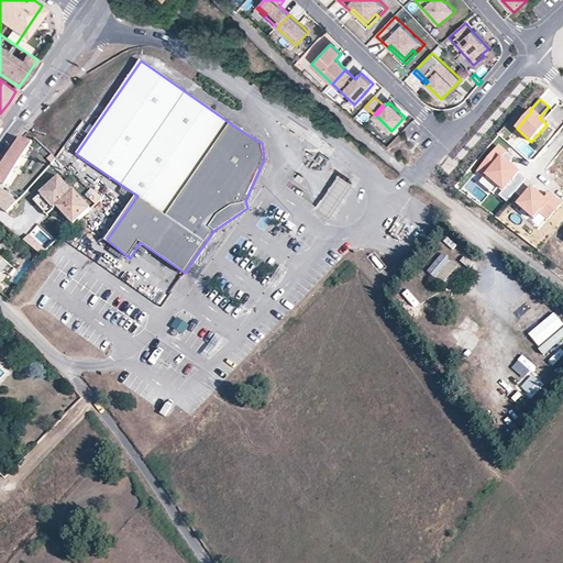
[(20,138),(0,166),(0,183),(1,184),(4,186),(6,185),(30,146),(32,143),(20,138)]
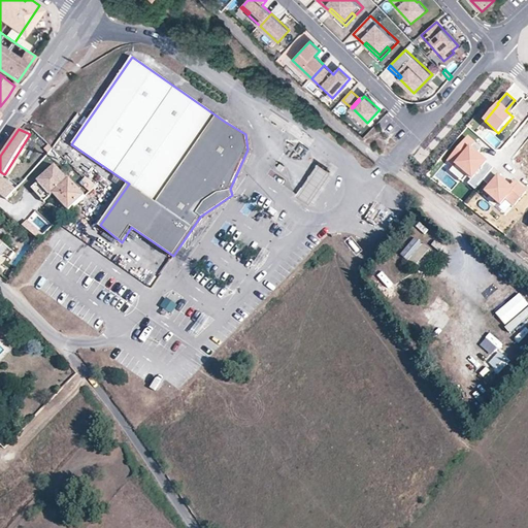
[(33,139),(28,137),(5,173),(9,175),(33,139)]
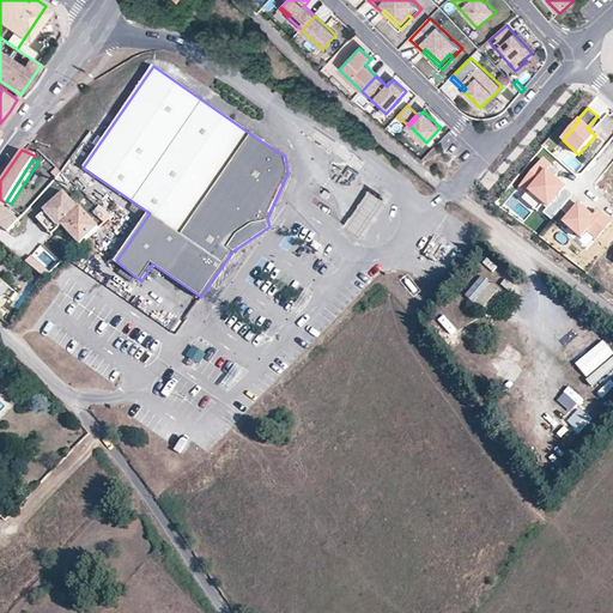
[(553,171),(542,162),(523,184),(530,190),(523,198),(551,220),(560,210),(572,195),(550,176),(553,171)]
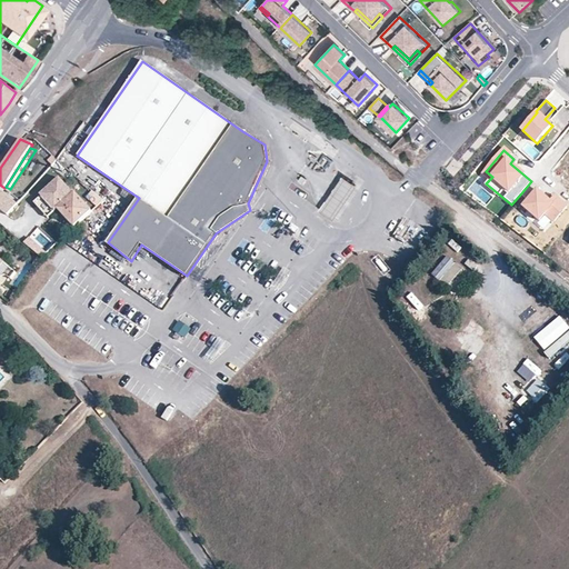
[(357,185),(343,176),(320,210),(333,219),(357,185)]
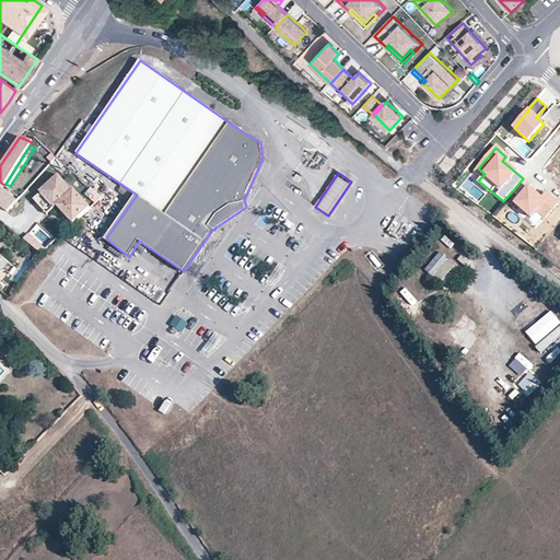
[(57,205),(72,190),(58,175),(39,191),(41,193),(54,208),(57,205)]
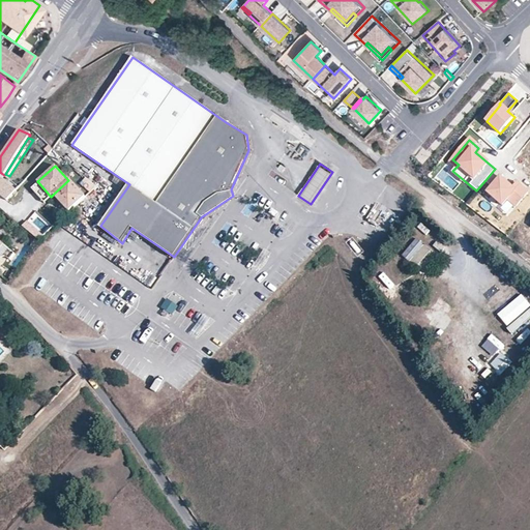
[(503,175),(495,169),(484,181),(492,187),(488,193),(502,206),(507,200),(516,207),(528,193),(518,182),(512,188),(501,178),(503,175)]
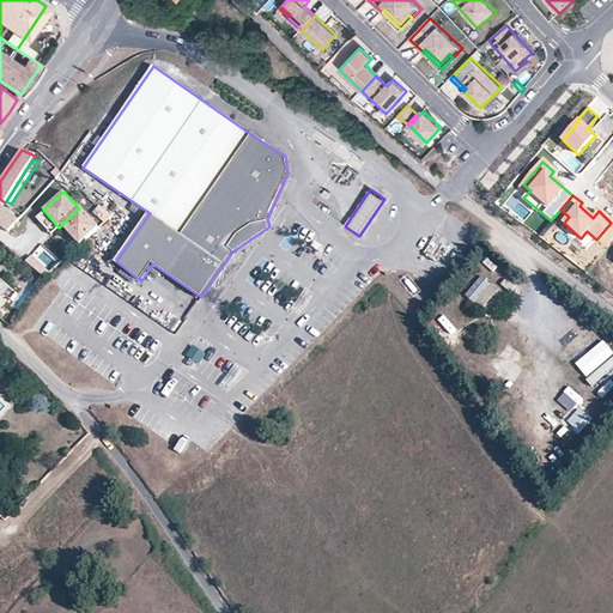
[(97,205),(91,213),(105,223),(110,214),(97,205)]
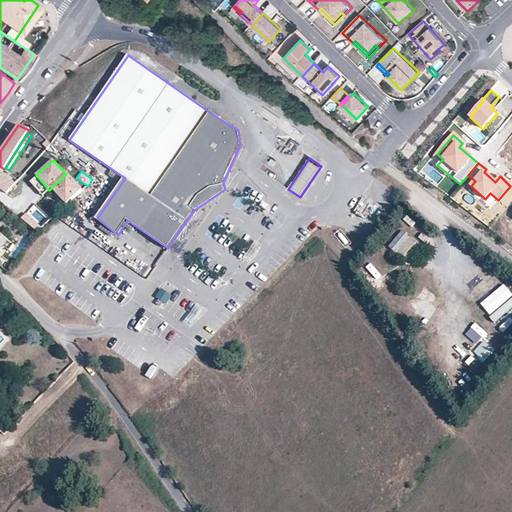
[(2,173),(0,174),(0,188),(6,194),(18,180),(11,175),(8,178),(2,173)]
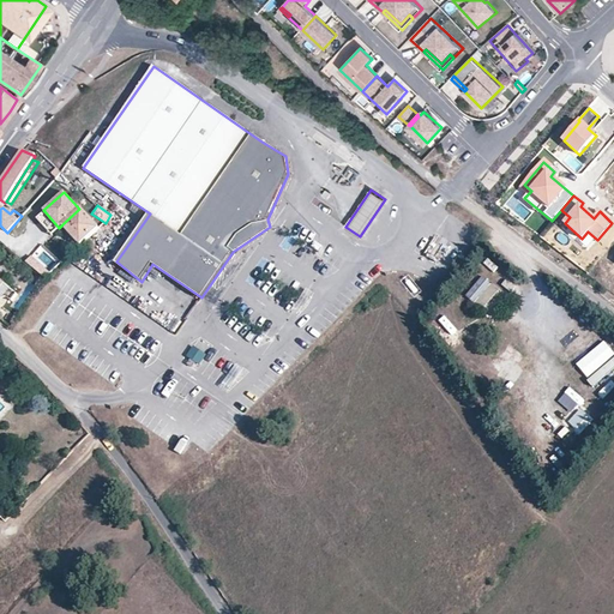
[(79,245),(98,228),(80,209),(79,209),(62,224),(79,245)]
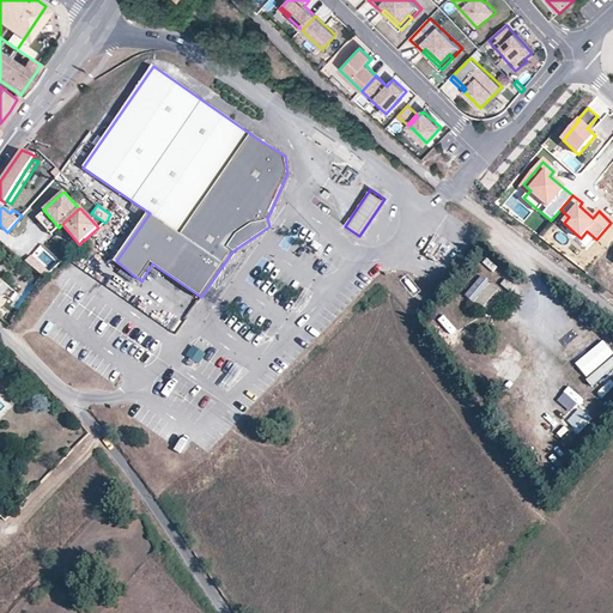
[(59,228),(44,211),(36,218),(50,234),(59,228)]
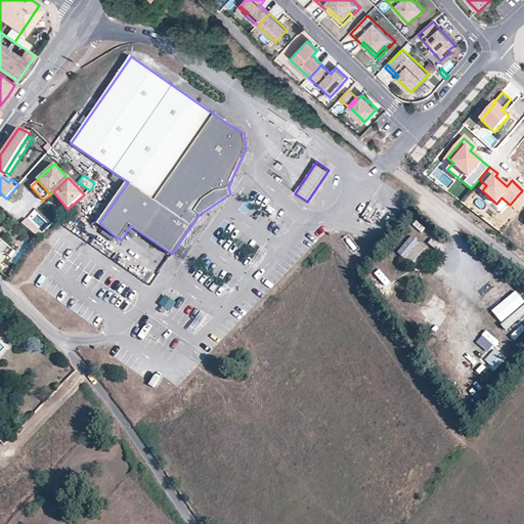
[(27,219),(22,224),(37,237),(42,232),(27,219)]
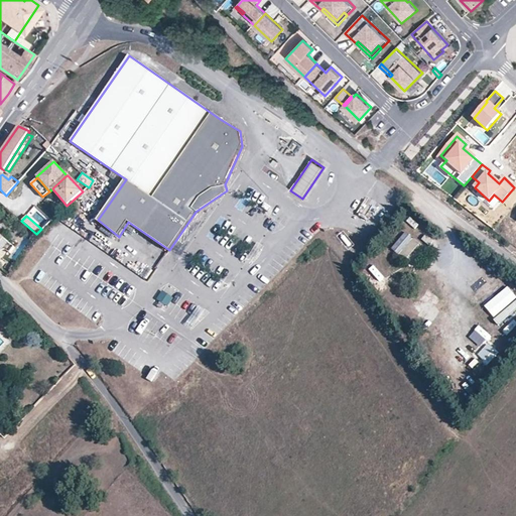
[(406,233),(393,249),(406,260),(419,244),(406,233)]
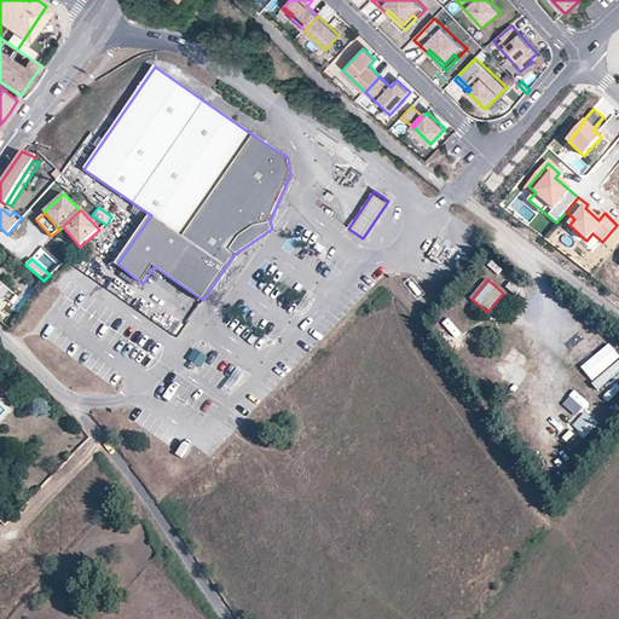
[(0,294),(10,305),(17,296),(0,282),(0,294)]
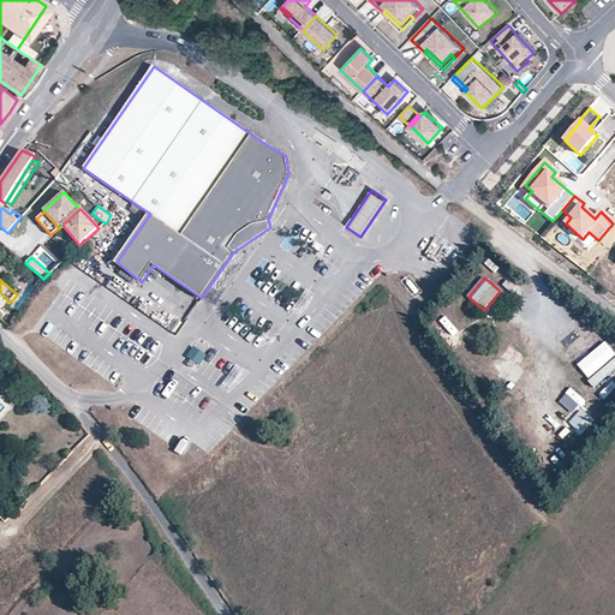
[(306,288),(292,311),(299,316),(314,293),(306,288)]
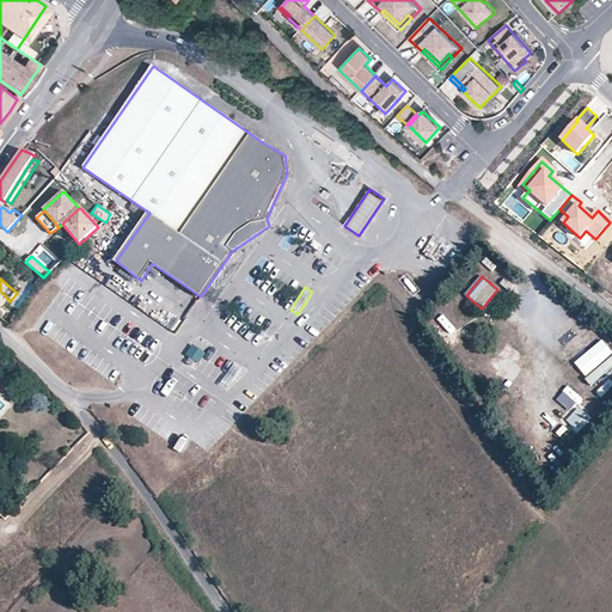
[(554,299),(550,304),(562,317),(567,312),(554,299)]
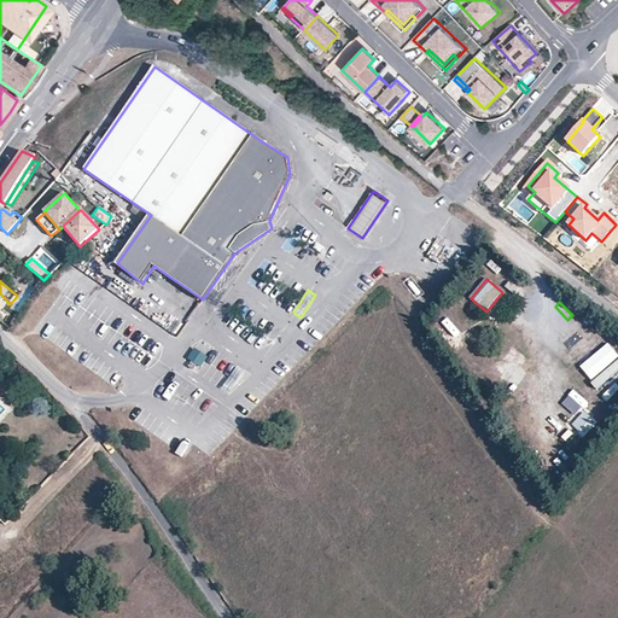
[(248,326),(240,321),(234,332),(240,336),(248,326)]
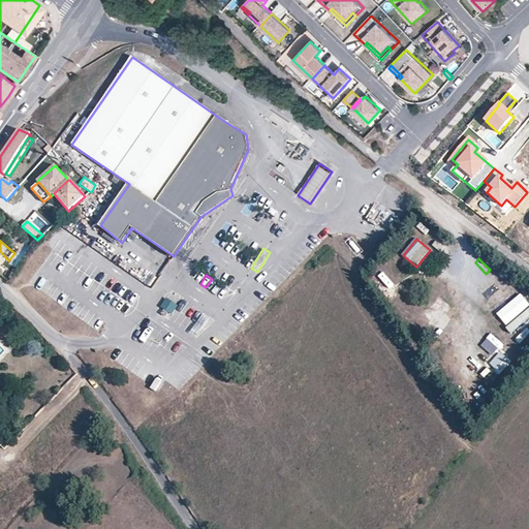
[(381,276),(374,283),(390,300),(397,292),(381,276)]
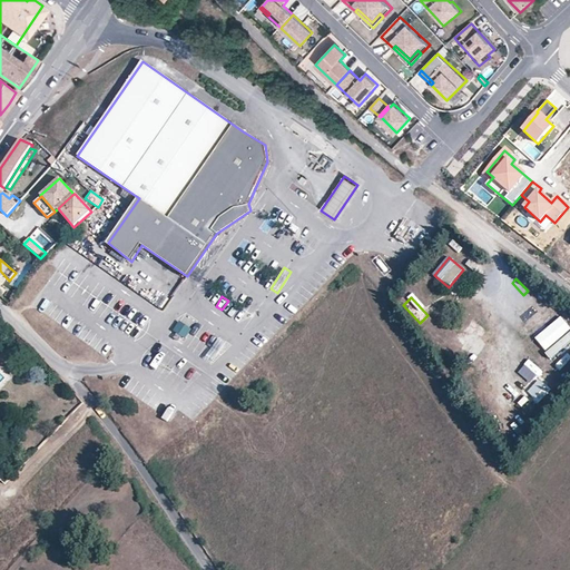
[(546,350),(569,327),(569,326),(560,315),(534,337),(546,350)]
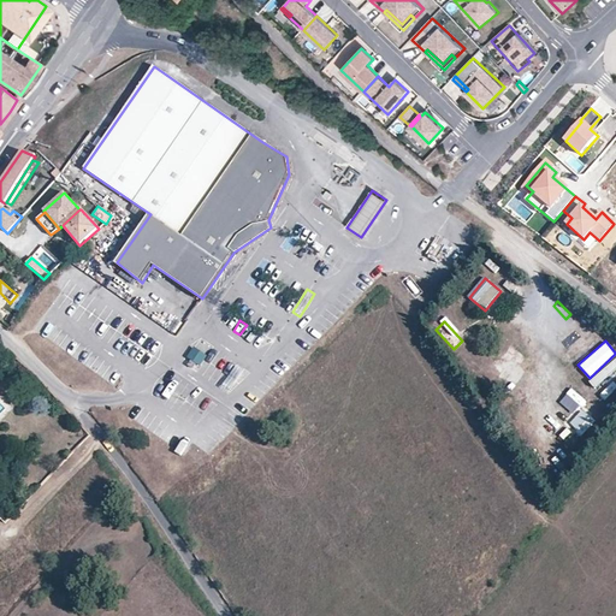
[(188,357),(201,366),(208,355),(195,347),(188,357)]
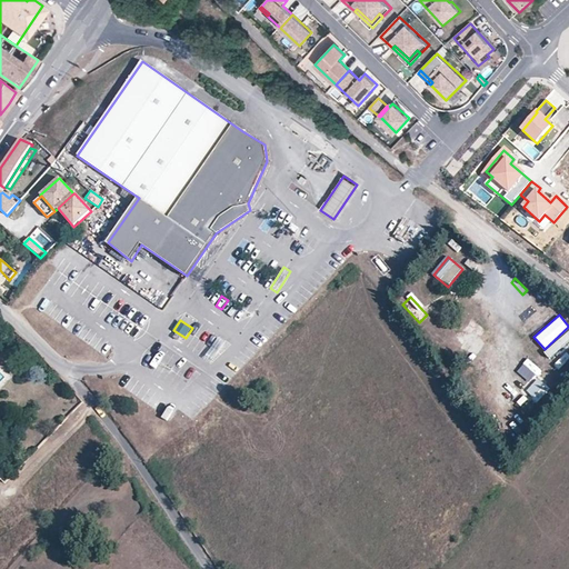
[(568,328),(545,352),(550,358),(568,339),(568,328)]
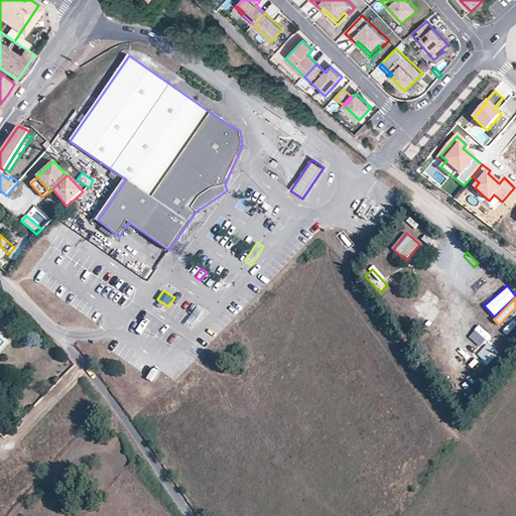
[(468,345),(464,353),(480,362),(485,354),(468,345)]
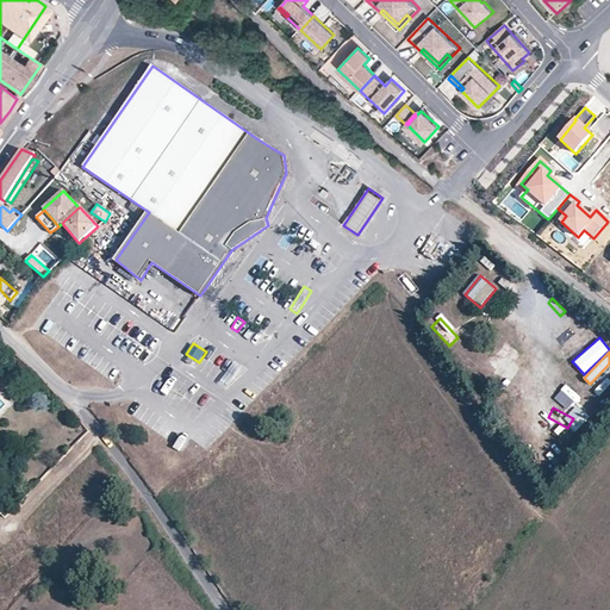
[(558,436),(564,444),(573,439),(567,430),(558,436)]
